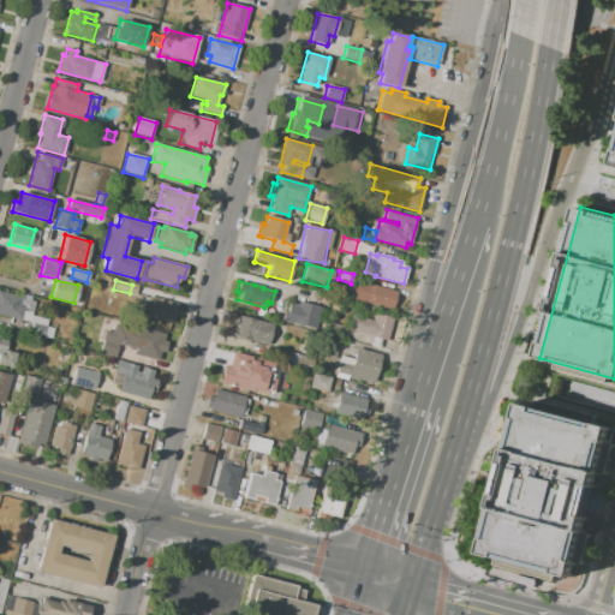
[(372,285),(400,292),(395,311),(348,299),(352,287),(370,292),(372,285)]
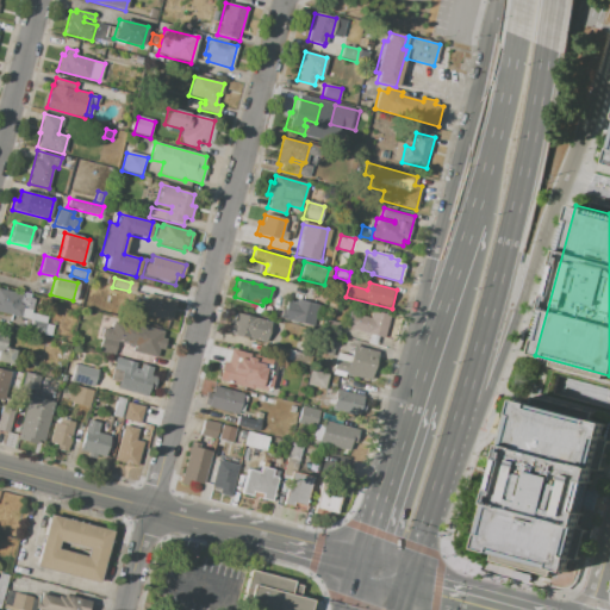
[(0,313),(0,290),(19,294),(17,303),(22,304),(18,318),(0,313)]
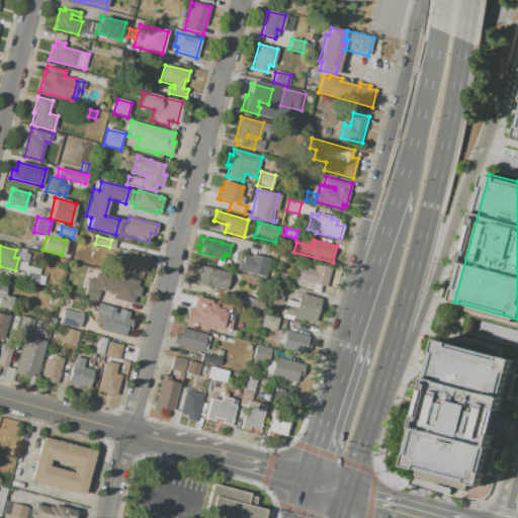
[(124,249),(150,256),(145,273),(121,267),(121,269),(115,267),(119,254),(123,255),(124,249)]
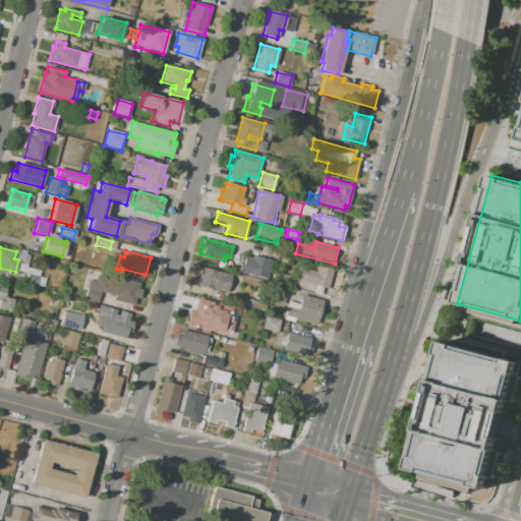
[(284,253),(296,256),(292,270),(280,267),(284,253)]
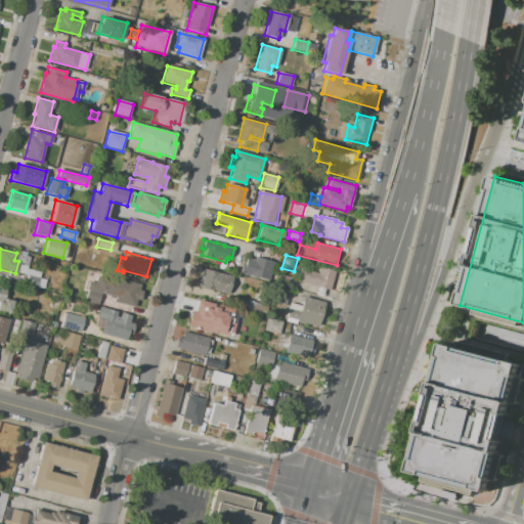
[(246,258),(253,259),(253,257),(273,262),(268,280),(242,273),(244,265),(246,258)]
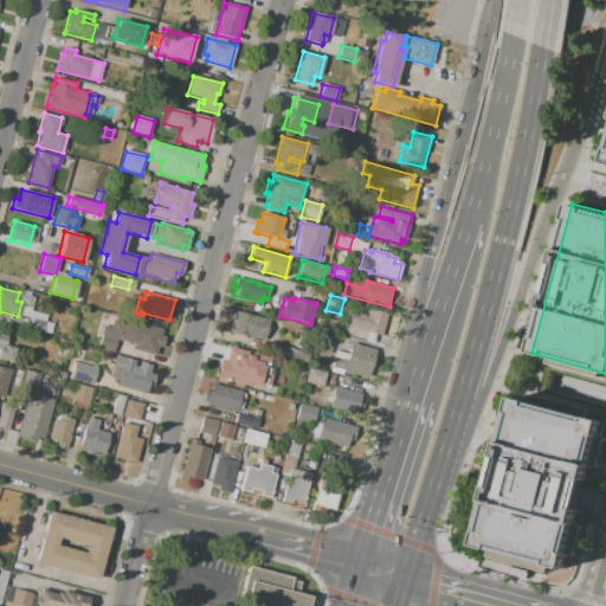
[(346,310),(367,316),(369,309),(387,314),(381,335),(342,326),(346,310)]
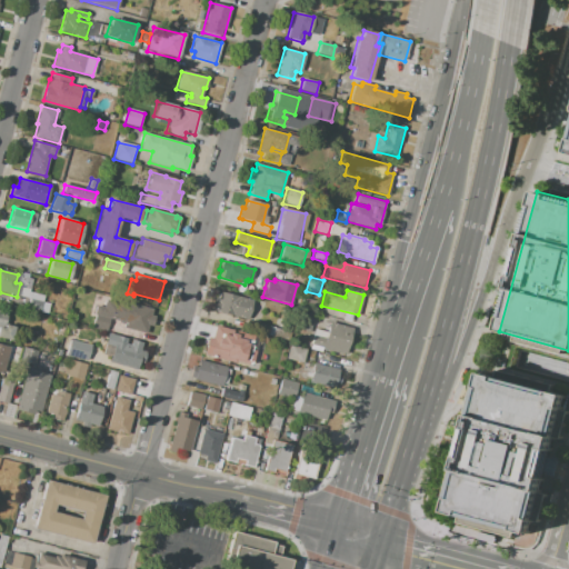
[(221,292),(255,301),(249,321),(212,312),(216,301),(219,302),(221,292)]
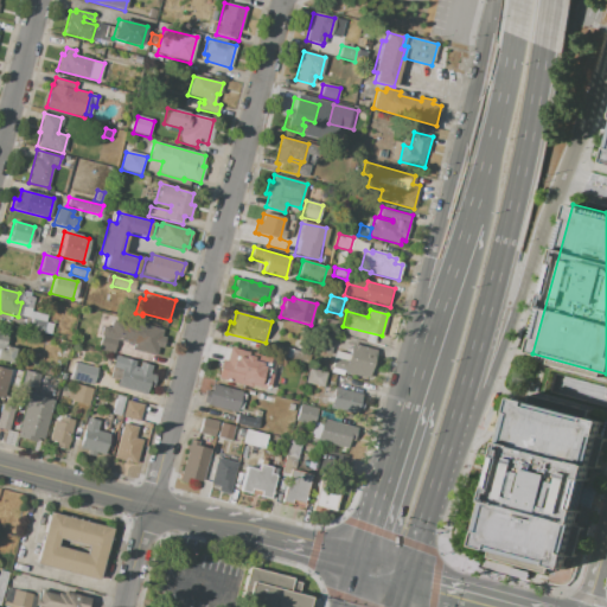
[(113,317),(163,330),(161,337),(165,337),(163,347),(158,347),(155,356),(142,352),(140,359),(98,349),(102,336),(101,336),(103,325),(110,327),(113,317)]
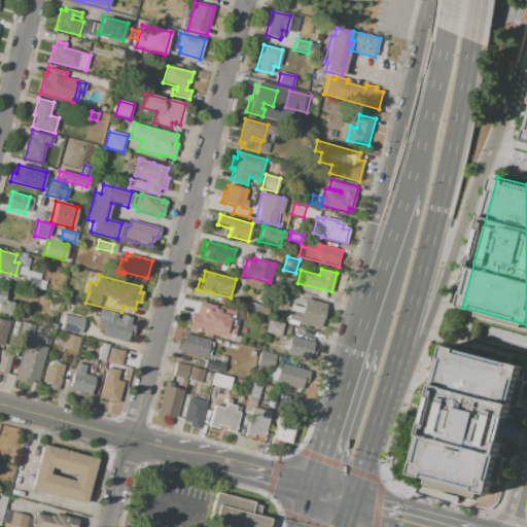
[(25,286),(28,277),(38,280),(36,289),(25,286)]
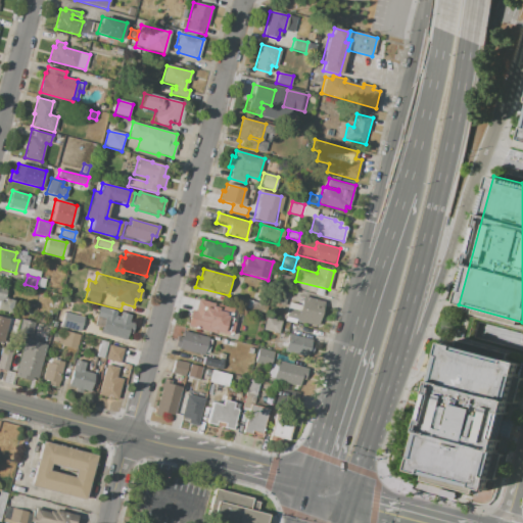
[(278,275),(293,279),(291,286),(277,282),(278,275)]
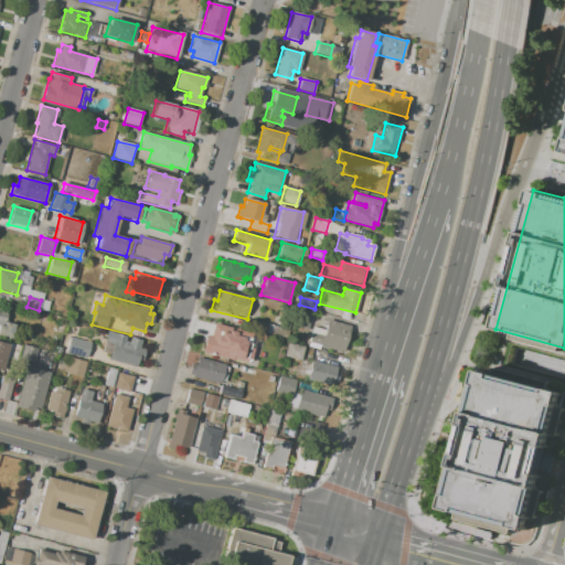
[(0,307),(7,309),(4,320),(13,322),(9,338),(0,334),(0,307)]
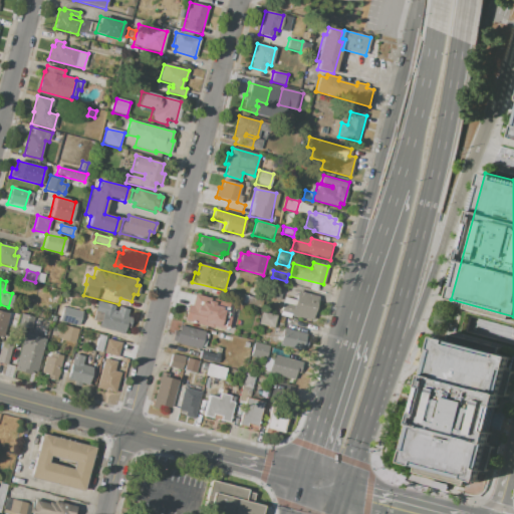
[(280,302),(269,299),(273,281),(285,284),(280,302)]
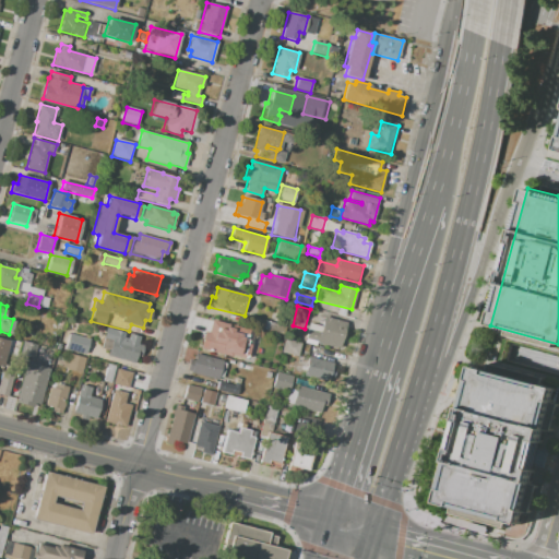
[(323,317),(346,322),(343,333),(345,334),(341,351),(316,344),(317,342),(305,339),(309,323),(321,326),(323,317)]
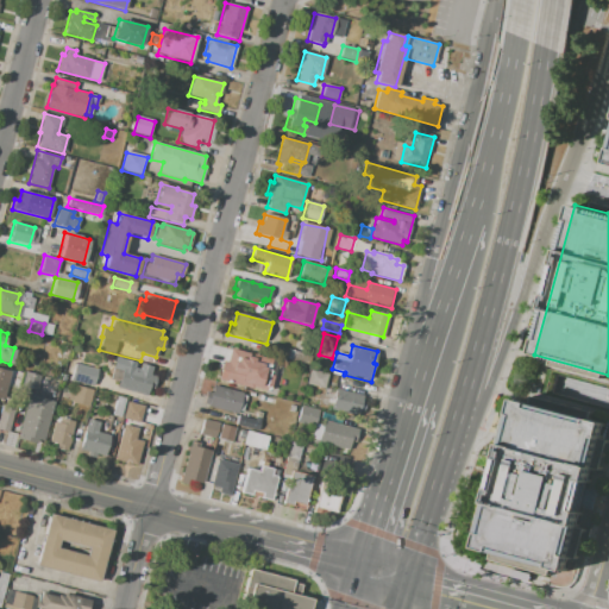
[(284,347),(296,351),(293,362),(282,358),(284,347)]
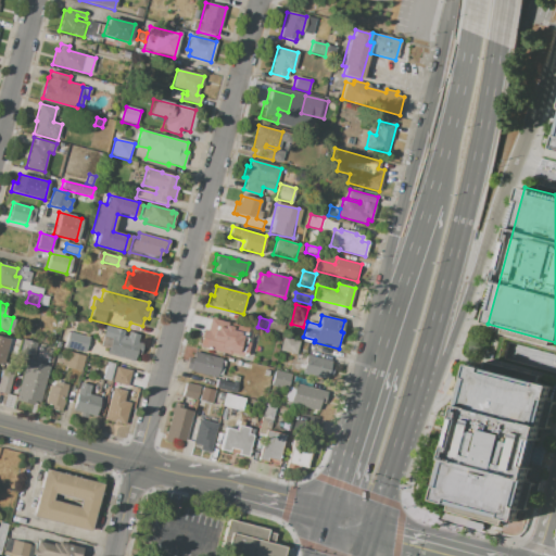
[(202,329),(232,338),(228,355),(194,346),(197,336),(200,337),(202,329)]
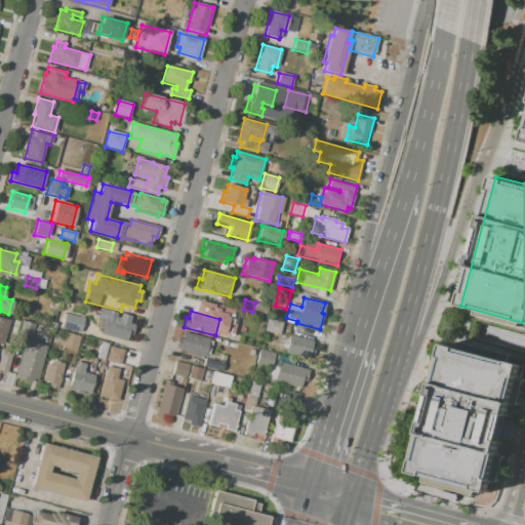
[(64,314),(83,319),(80,332),(61,327),(64,314)]
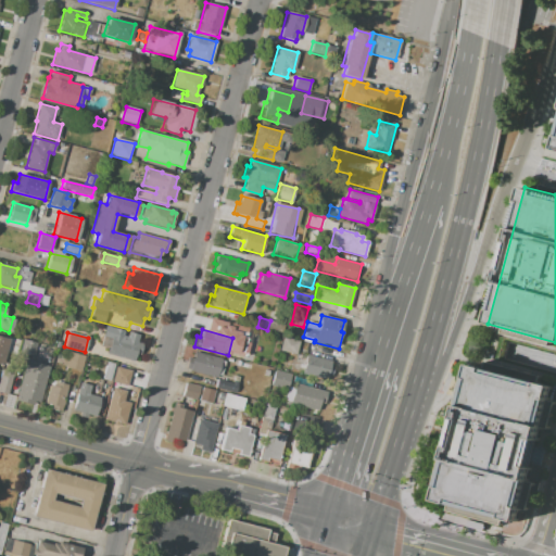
[(49,338),(47,344),(40,342),(41,336),(49,338)]
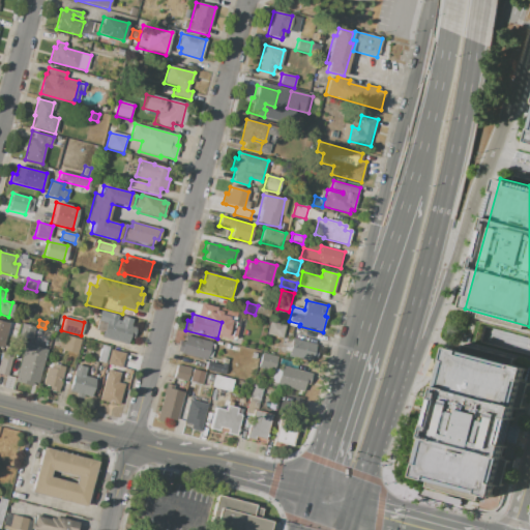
[(107,320),(137,328),(134,339),(129,337),(127,344),(102,336),(107,320)]
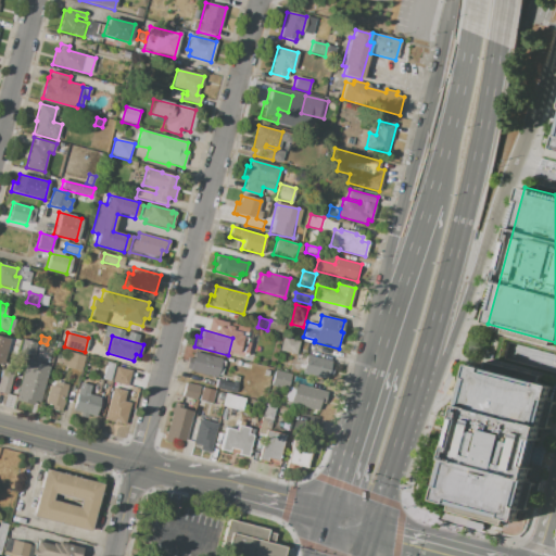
[(281,337),(299,342),(295,355),(278,350),(281,337)]
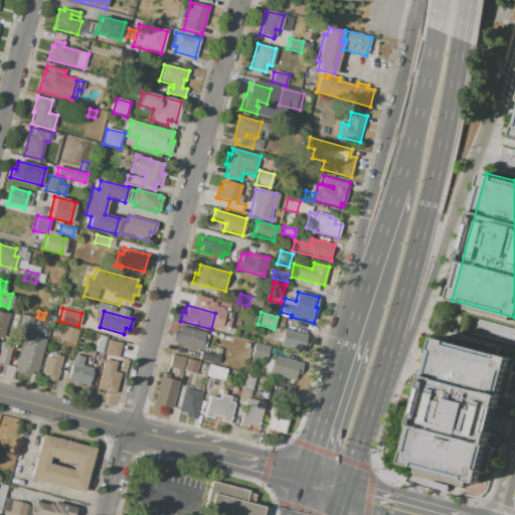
[(21,314),(42,320),(39,334),(17,328),(21,314)]
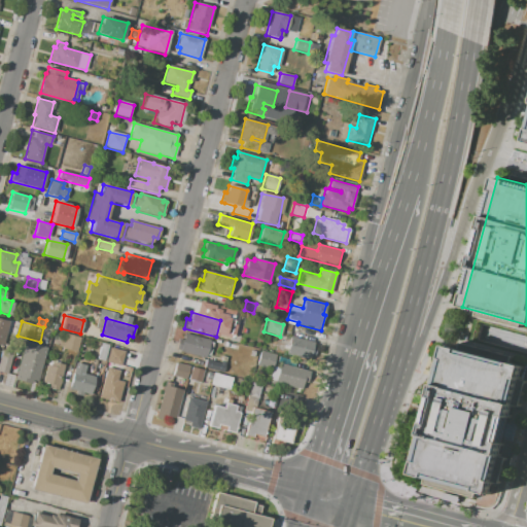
[(64,334),(79,338),(75,351),(60,347),(64,334)]
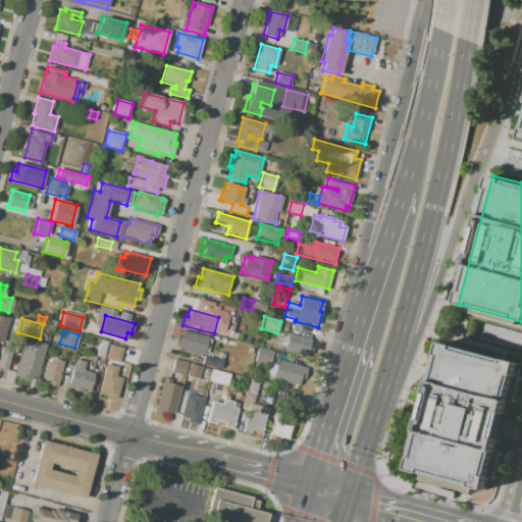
[(183,330),(208,336),(203,355),(177,348),(178,346),(175,345),(177,335),(180,336),(183,330)]
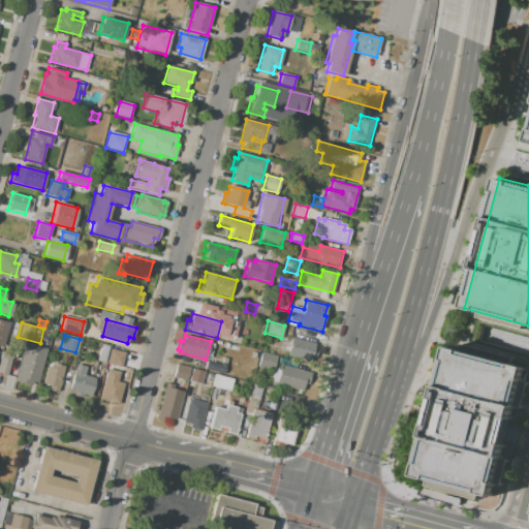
[(294,338),(317,343),(314,355),(312,355),(311,362),(290,356),(294,338)]
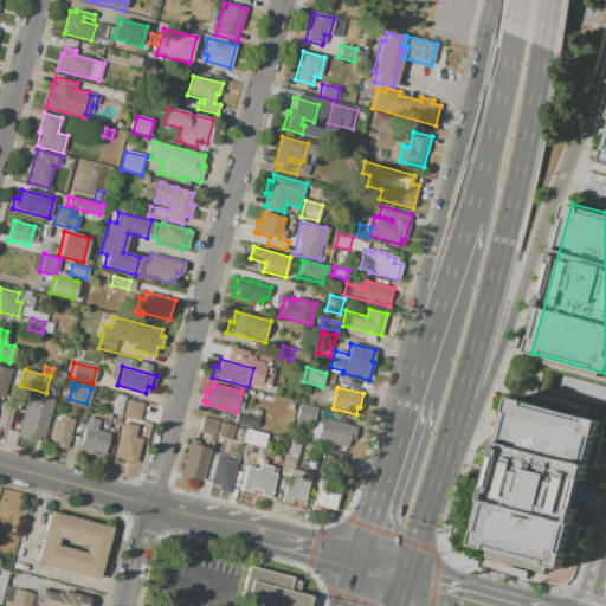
[(56,391),(52,405),(45,403),(49,388),(56,391)]
